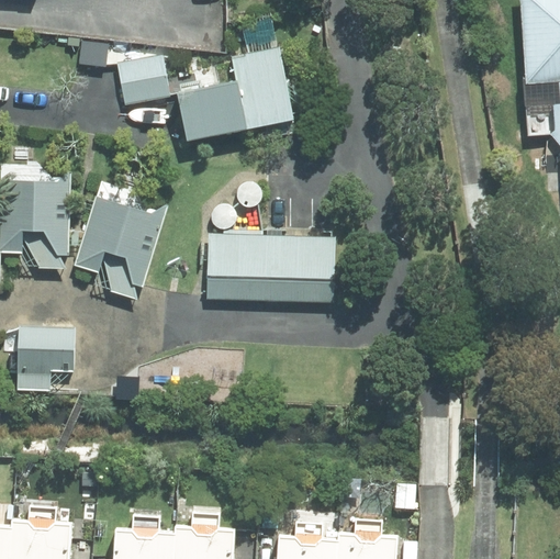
[(559,0),(540,0),(541,9),(545,10),(545,17),(521,19),(526,82),(536,81),(539,135),(551,135),(559,145),(559,0)]
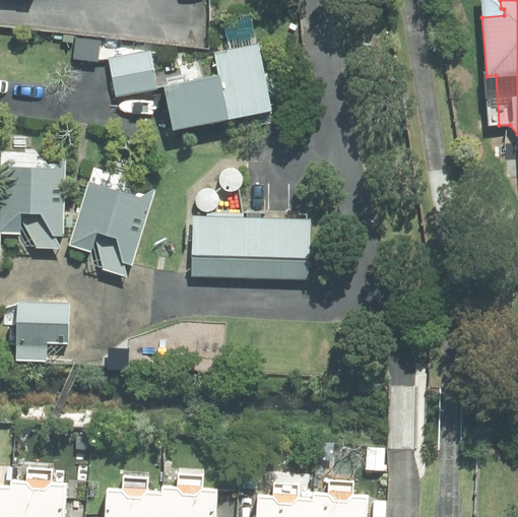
[(214,54),(218,72),(164,83),(172,129),(271,109),(259,45),(214,54)]
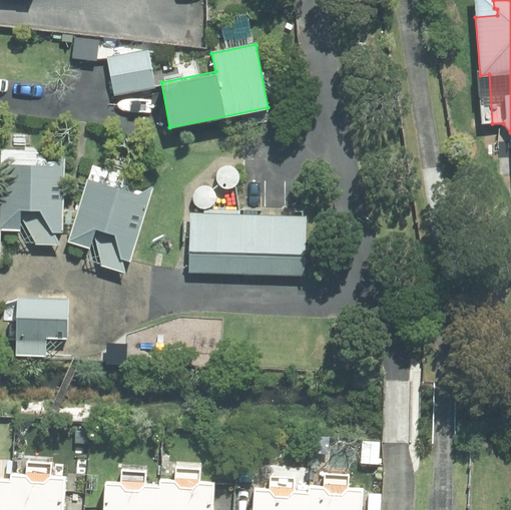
[(108,58),(115,96),(155,88),(148,51),(108,58)]
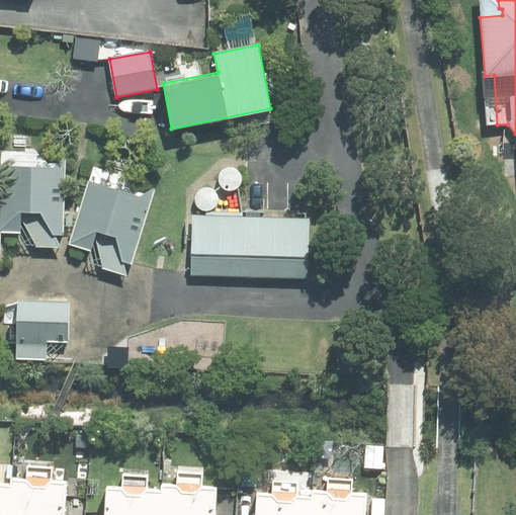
[(3,167),(1,233),(21,234),(21,223),(36,247),(61,248),(56,236),(62,236),(65,163),(59,163),(54,167),(3,167)]
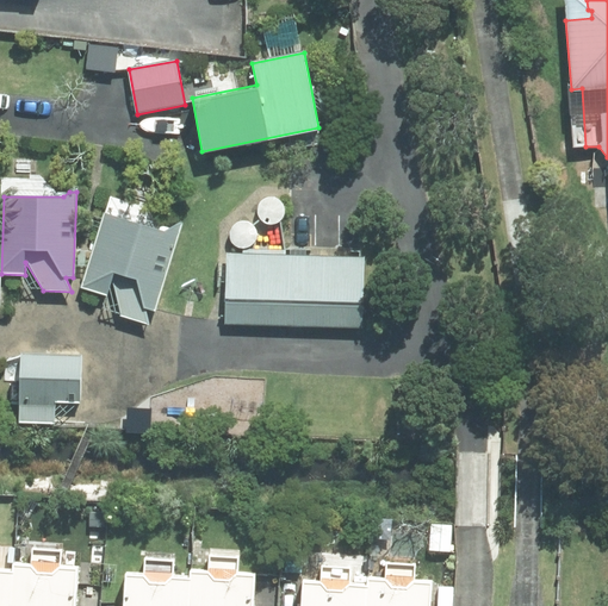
[(107,213),(82,289),(107,297),(111,285),(113,286),(121,316),(150,325),(147,310),(154,312),(182,223),(165,231),(107,213)]
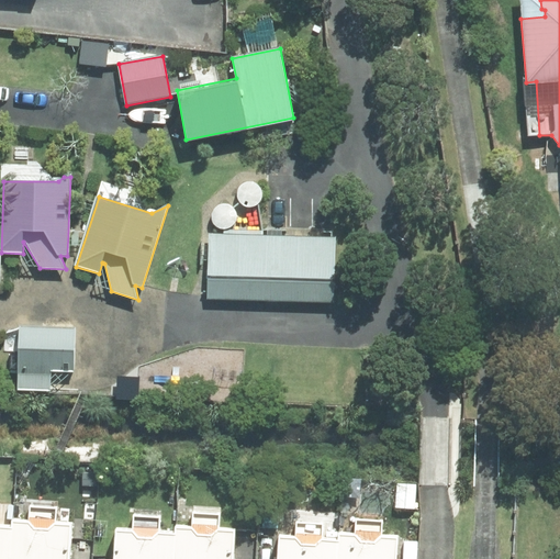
[(214,228),(217,231),(222,233),(227,233),(232,231),(235,228),(238,224),(239,220),(239,215),(237,211),(234,207),(230,204),(225,203),(221,204),(216,207),(213,210),(211,214),(210,220),(211,224),(214,228)]
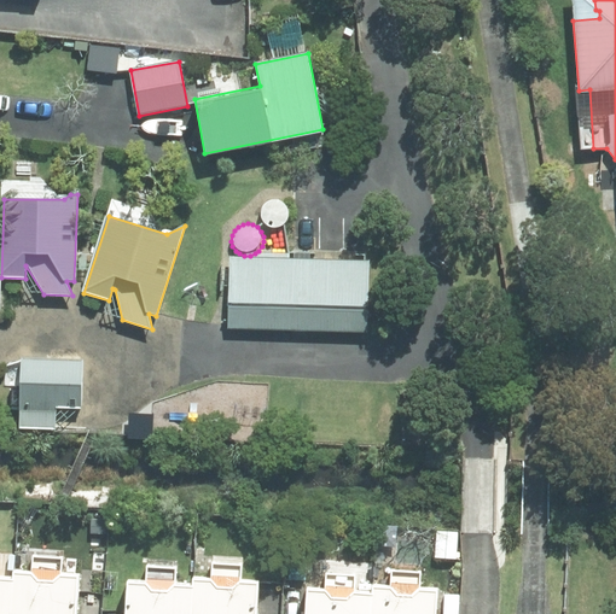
[(233,337),(371,341),(373,270),(234,267),(233,337)]
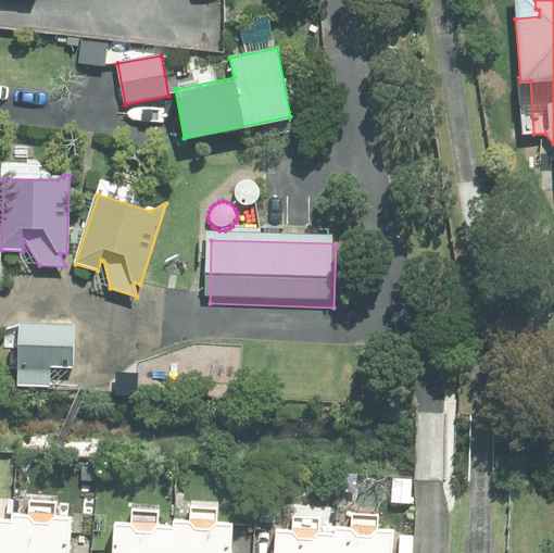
[(75,326),(20,325),(16,387),(49,389),(50,367),(73,369),(75,326)]
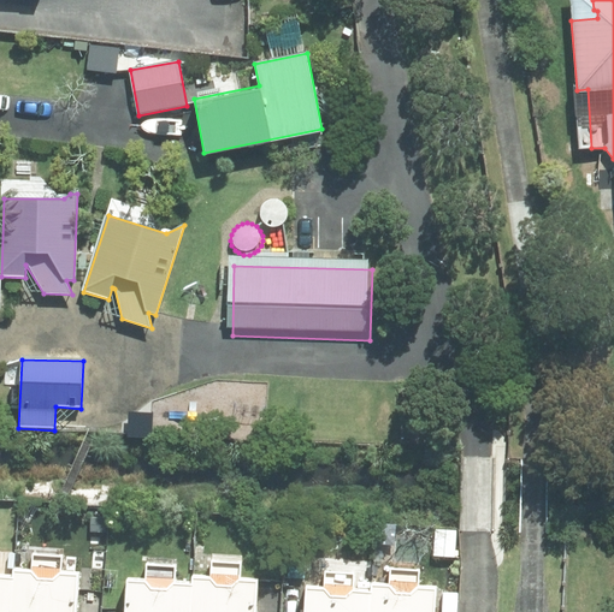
[(89,553),(89,568),(104,568),(104,553),(89,553)]
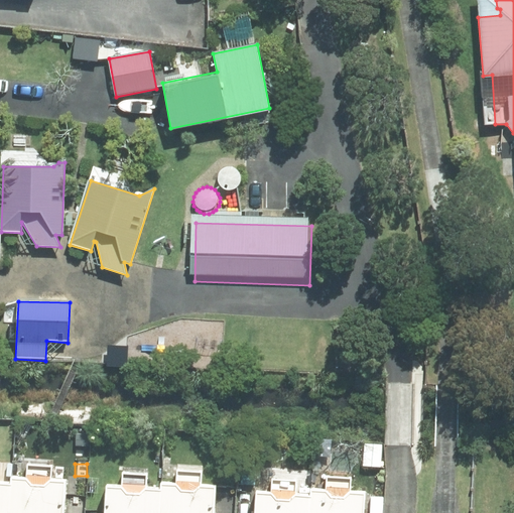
[(11,482),(8,512),(60,512),(63,479),(50,478),(50,474),(25,472),(25,477),(11,476),(11,482)]
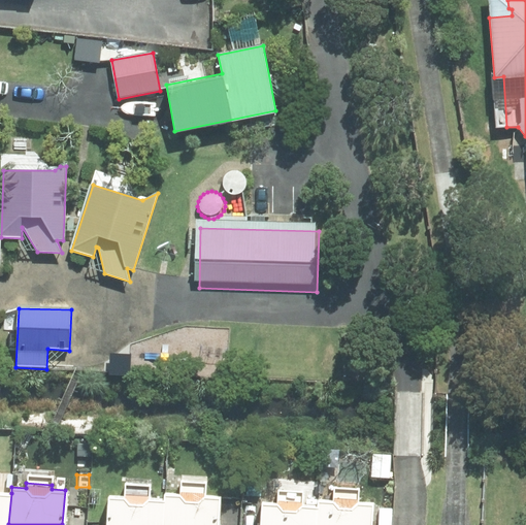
[(203,494),(203,490),(181,489),(181,492),(163,492),(163,497),(161,524),(216,524),(218,495),(203,494)]
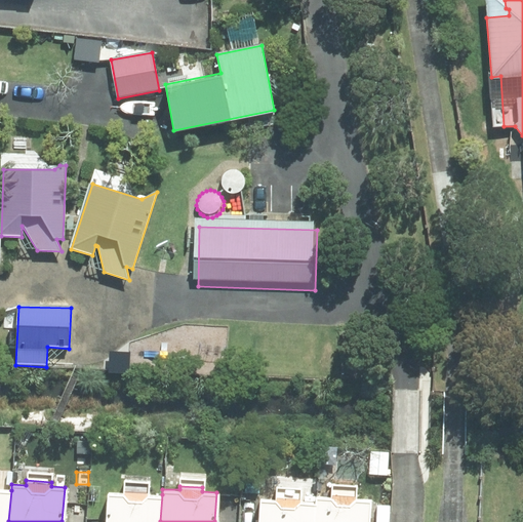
[(0,488),(0,521),(8,521),(11,490),(0,488)]
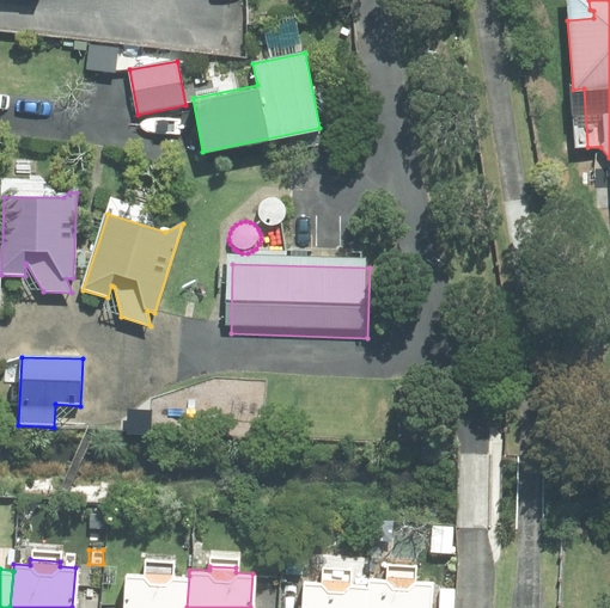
[(172,576),(172,572),(146,570),(146,573),(123,572),(120,607),(187,607),(189,576),(172,576)]
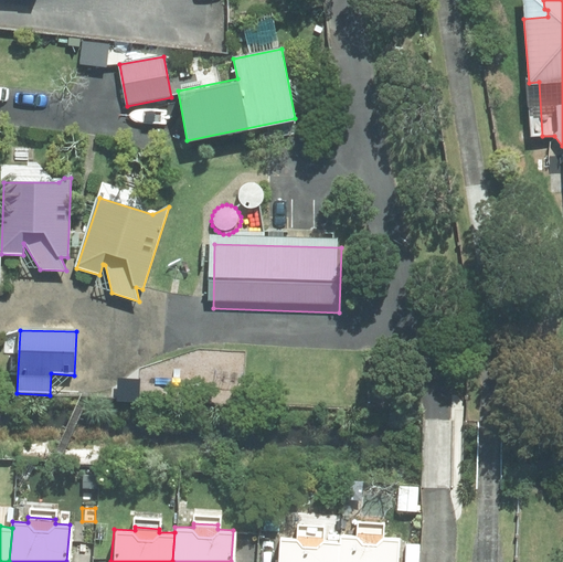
[(382,536),(382,530),(356,529),(356,533),(339,533),(338,540),(337,561),(395,561),(397,536),(382,536)]
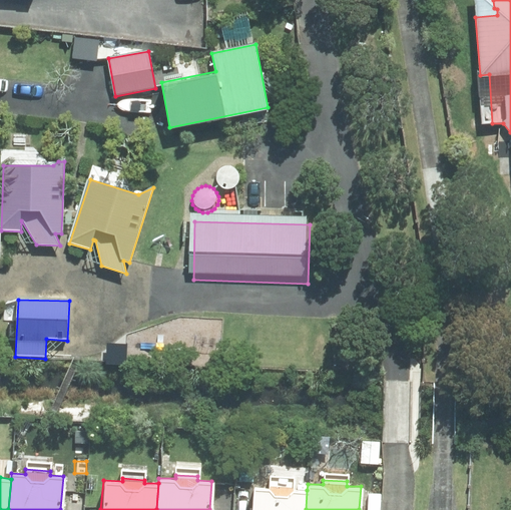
[(293,489),(293,485),(273,484),(273,488),(252,487),(251,509),(306,509),(307,490),(293,489)]
